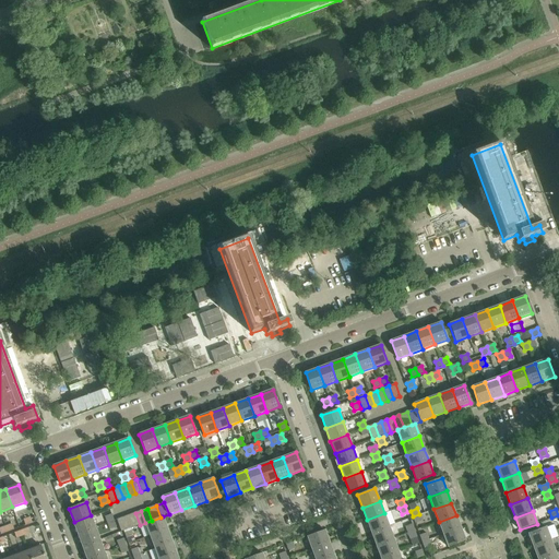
[(129,515),(133,527),(140,525),(135,513),(129,515)]
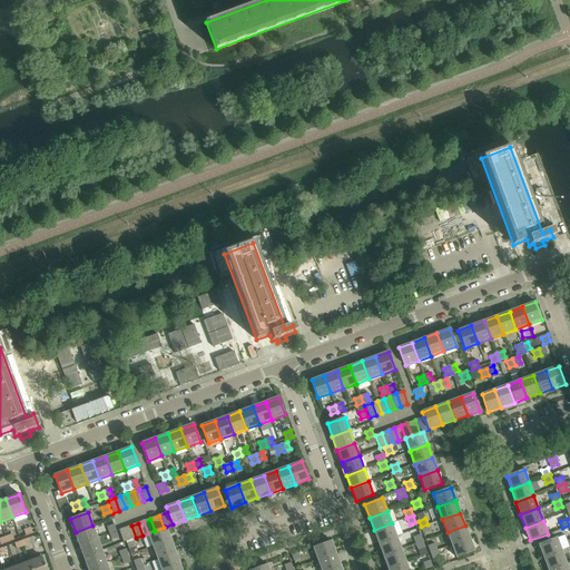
[(374,530),(379,543),(396,537),(392,523),(374,530)]
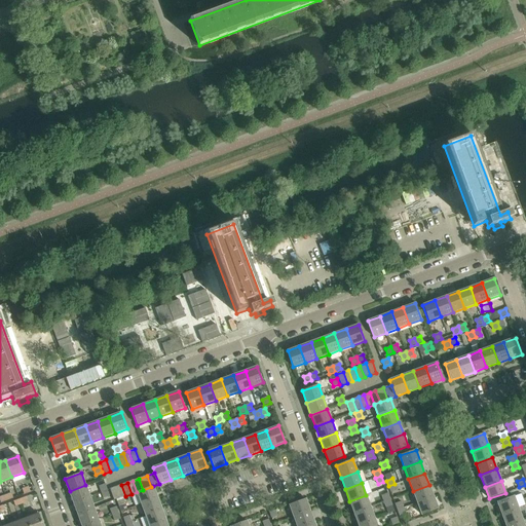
[(397,490),(395,484),(388,486),(390,492),(397,490)]
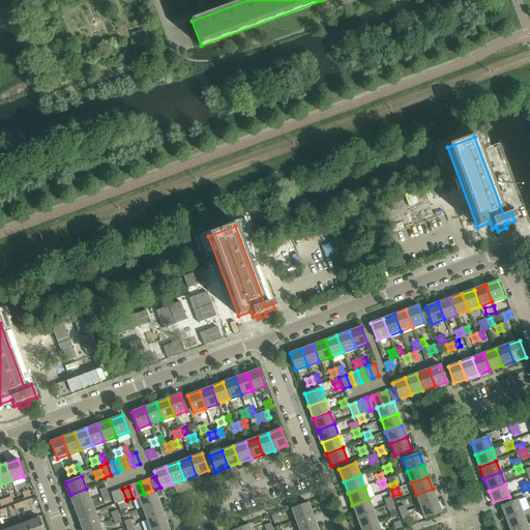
[(70,495),(75,506),(91,500),(86,489),(70,495)]
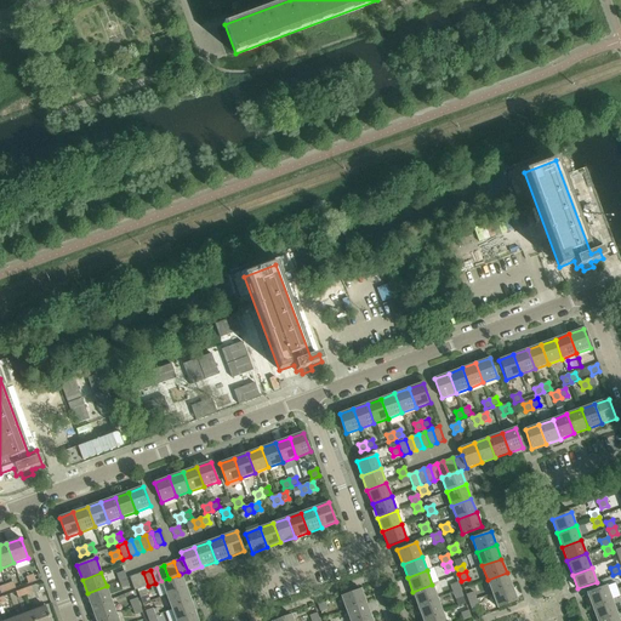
[(124,573),(117,575),(119,582),(126,579),(124,573)]
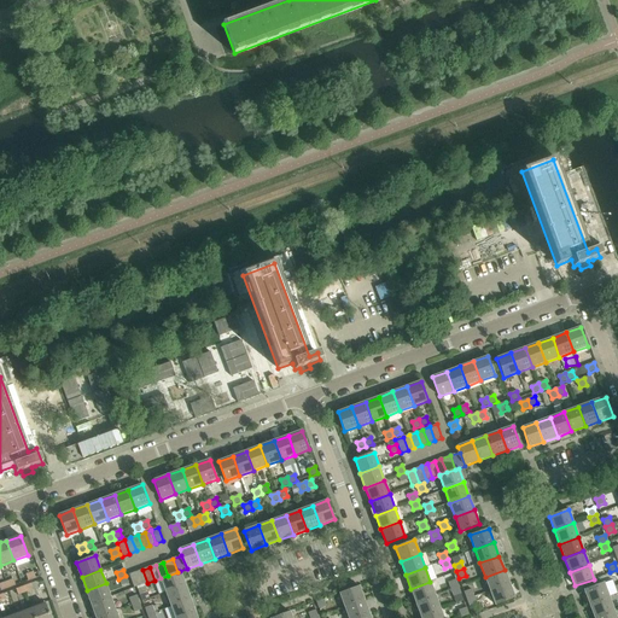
[(143,570),(135,572),(141,586),(147,583),(143,570)]
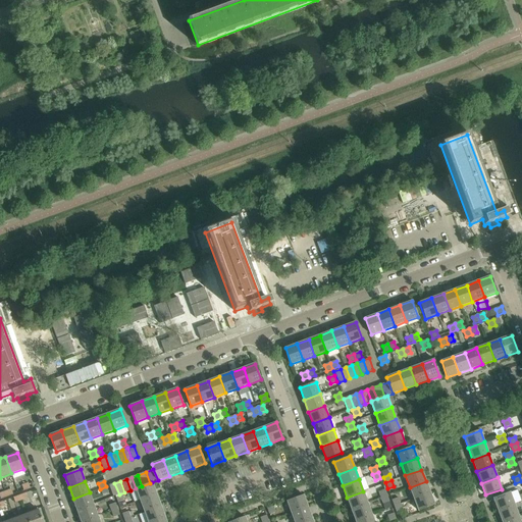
[(430,493),(426,481),(410,487),(414,499),(430,493)]
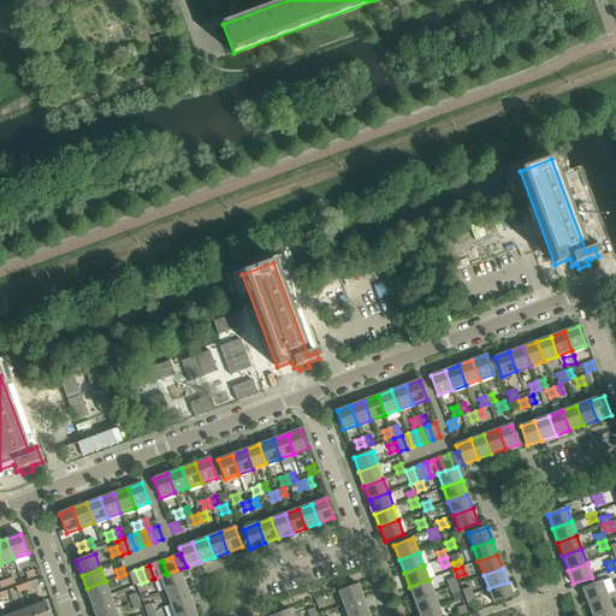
[(177,570),(167,574),(160,576),(165,591),(185,584),(179,569),(177,570)]
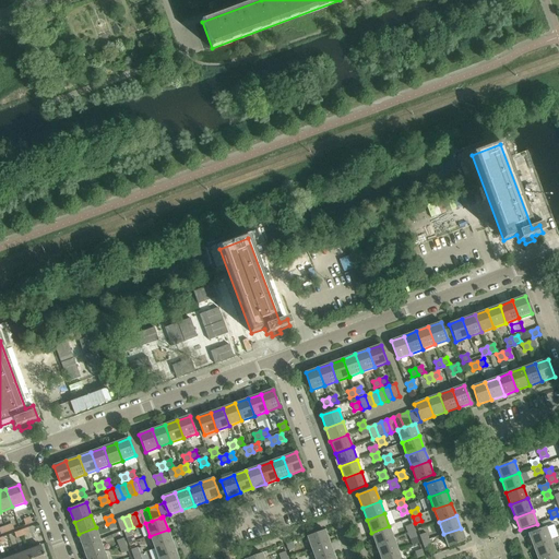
[(117,520),(121,532),(128,530),(122,518),(117,520)]
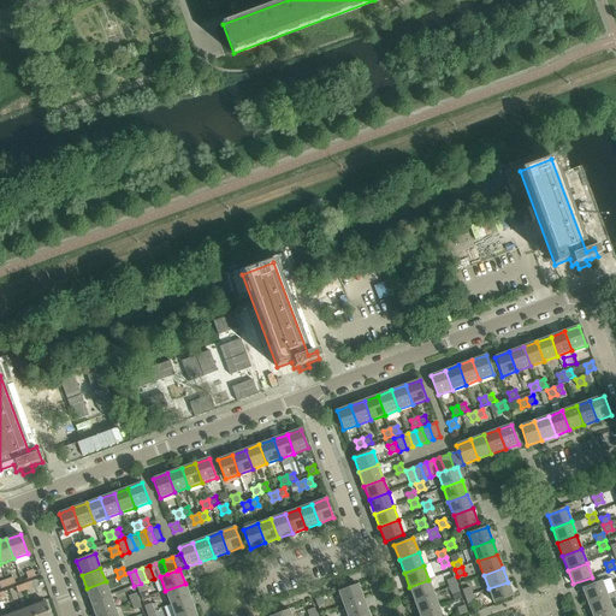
[(448,581),(450,587),(457,585),(455,578),(448,581)]
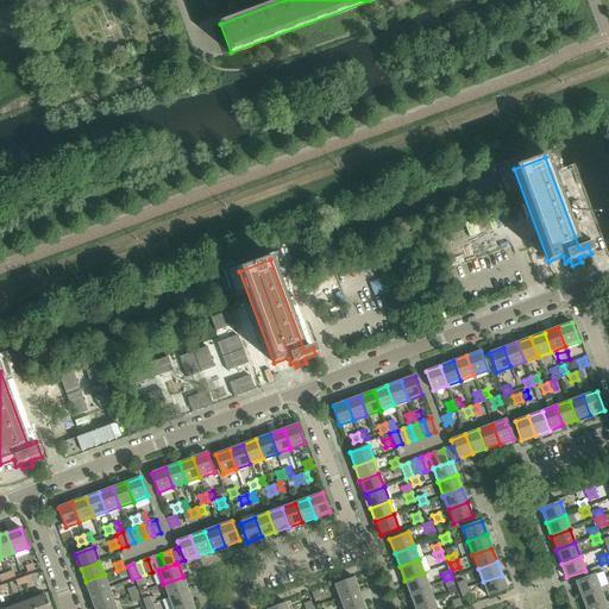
[(405,581),(410,594),(429,586),(424,573),(405,581)]
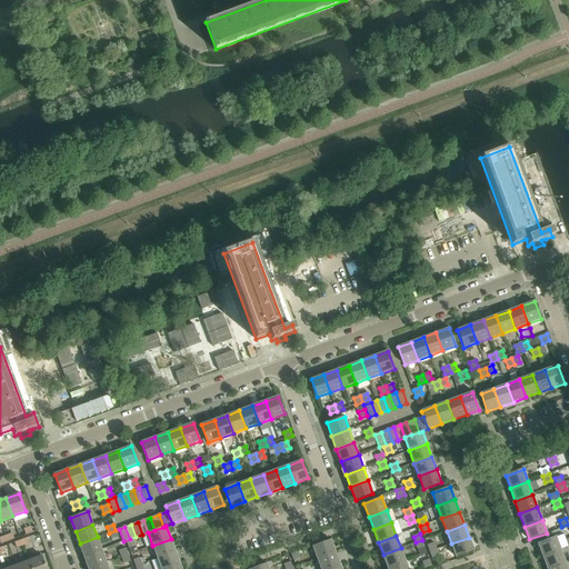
[(80,543),(85,556),(102,550),(98,537),(80,543)]
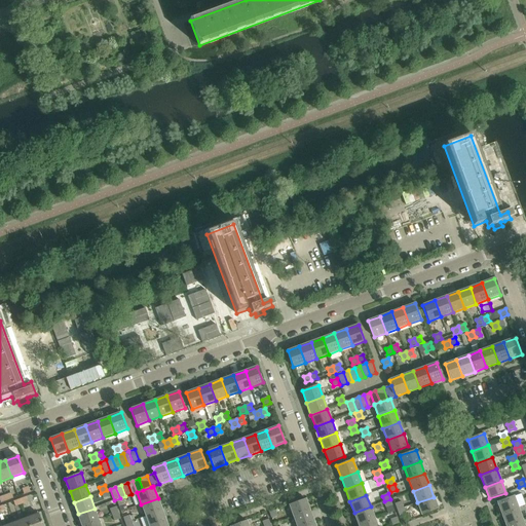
[(497,502),(501,515),(518,509),(514,496),(497,502)]
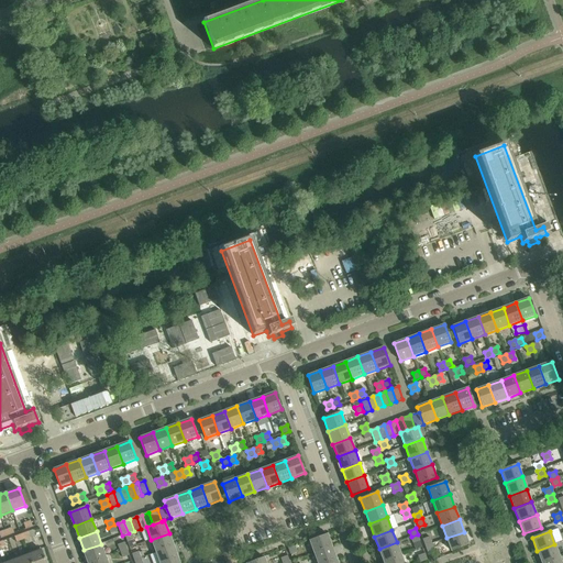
[(468,544),(464,532),(446,538),(451,551),(468,544)]
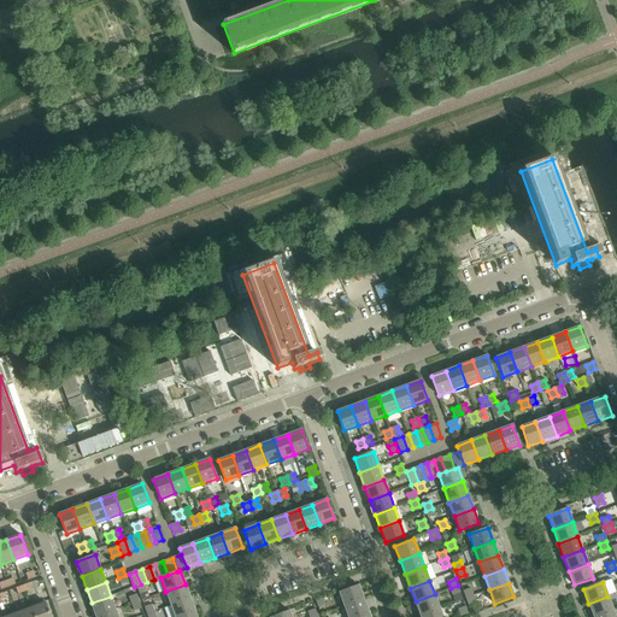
[(145,585),(137,587),(140,594),(147,592),(145,585)]
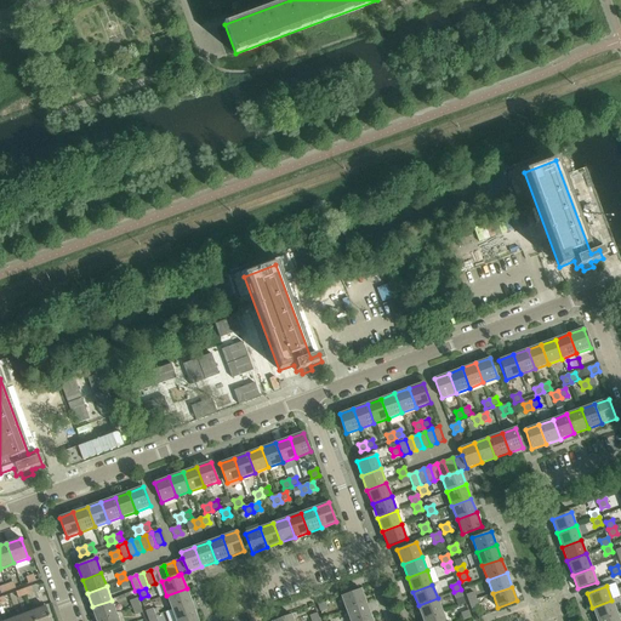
[(192,602),(187,588),(166,596),(172,609),(192,602)]
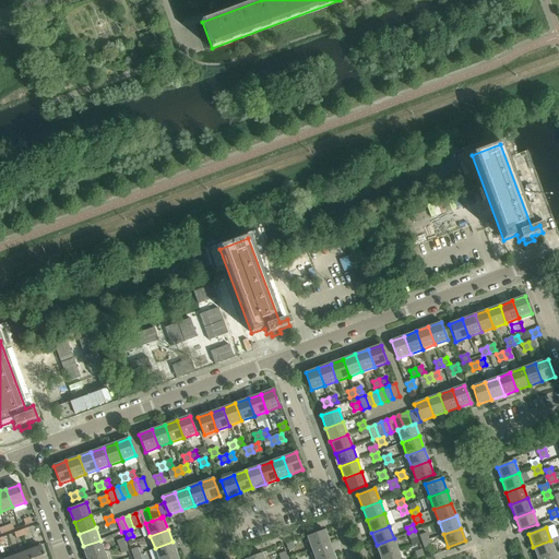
[(312,549),(330,544),(325,531),(307,537),(312,549)]
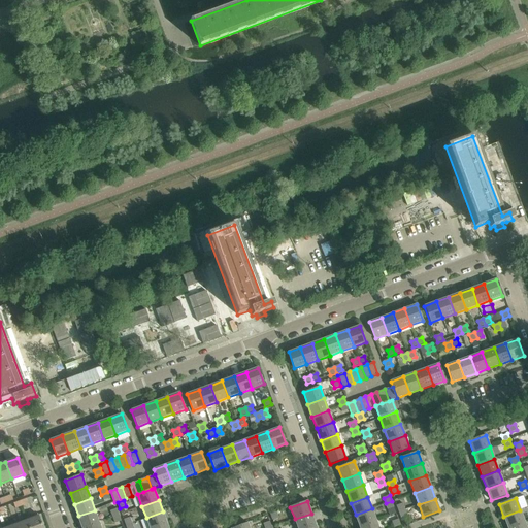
[(386,503),(388,509),(394,507),(392,501),(386,503)]
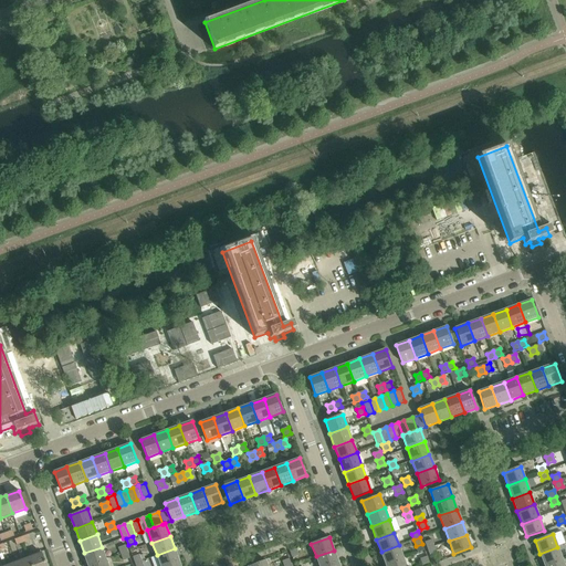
[(425,543),(428,548),(435,546),(431,540),(425,543)]
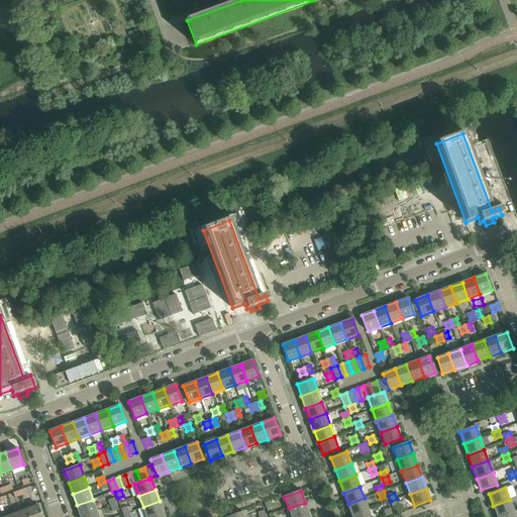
[(116,504),(114,498),(108,501),(110,506),(116,504)]
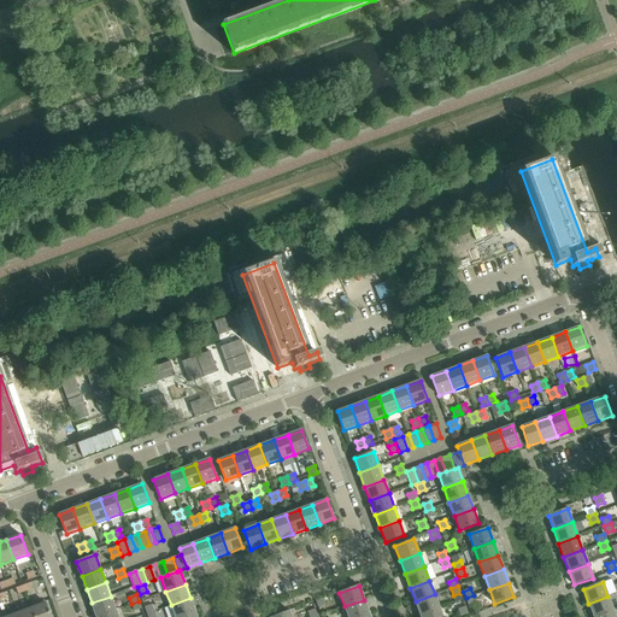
[(416,601),(421,616),(440,609),(435,594),(416,601)]
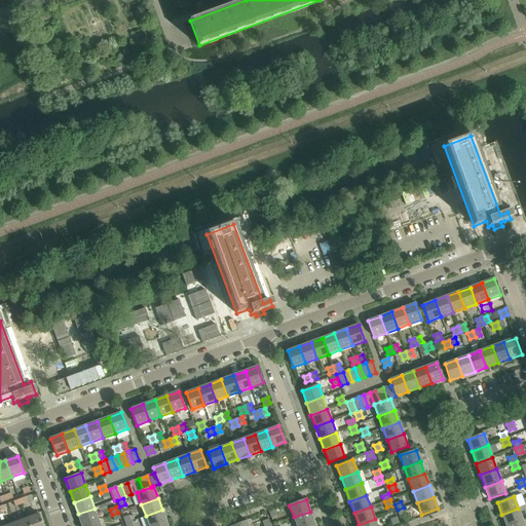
[(78,514),(82,525),(99,520),(95,509),(78,514)]
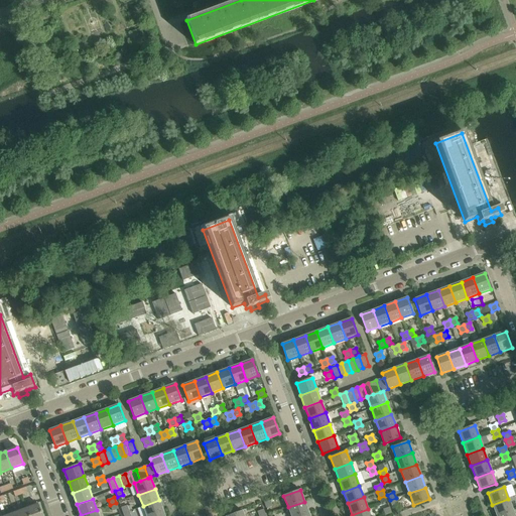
[(492,505),(496,515),(512,510),(508,499),(492,505)]
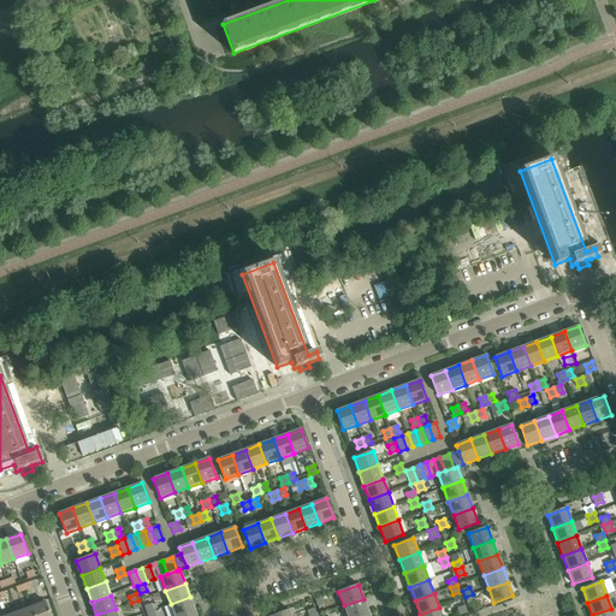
[(171,604),(175,615),(181,615),(195,611),(190,597),(171,604)]
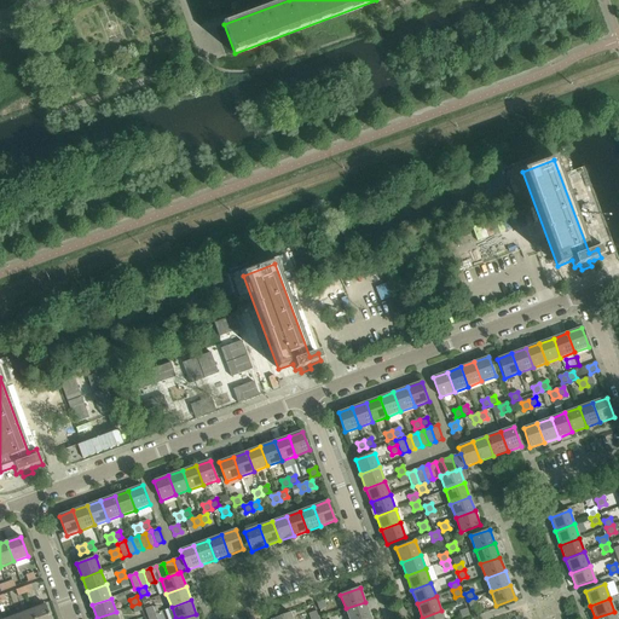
[(324,600),(317,603),(319,611),(327,607),(324,600)]
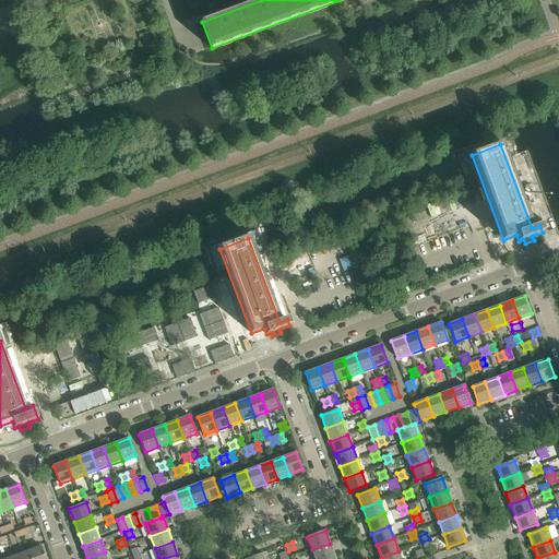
[(312,549),(316,558),(324,558),(334,556),(330,544),(312,549)]
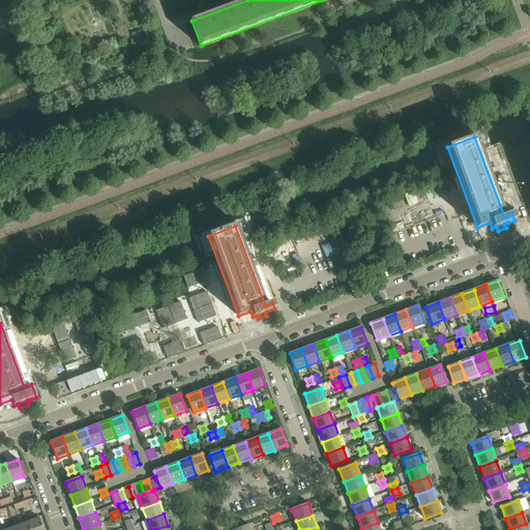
[(43,529),(39,518),(27,522),(29,529),(43,529)]
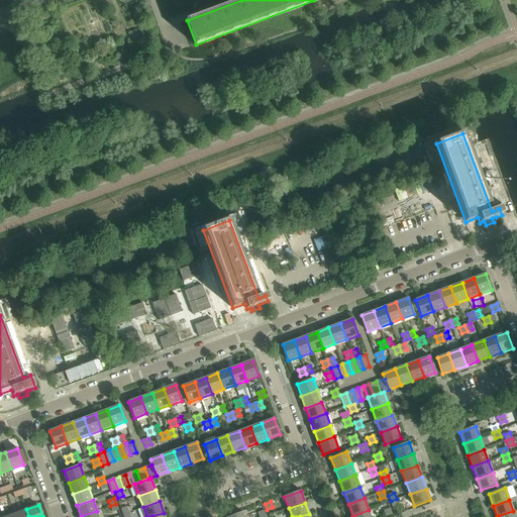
[(121,509),(123,515),(129,513),(127,507),(121,509)]
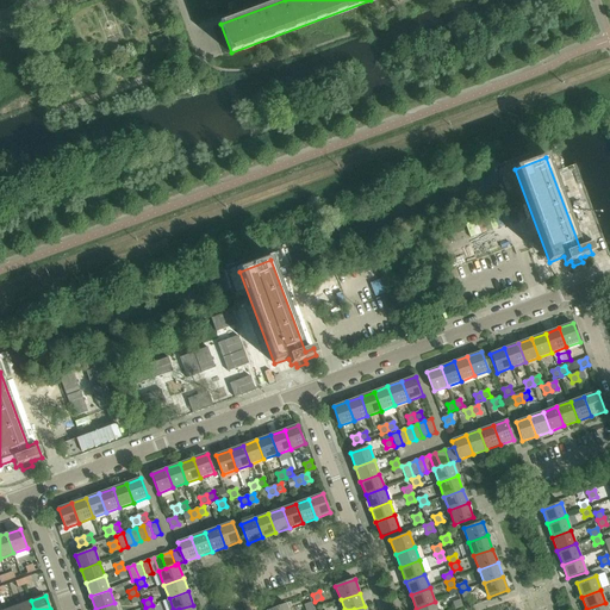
[(455,609),(462,607),(460,599),(453,603),(455,609)]
